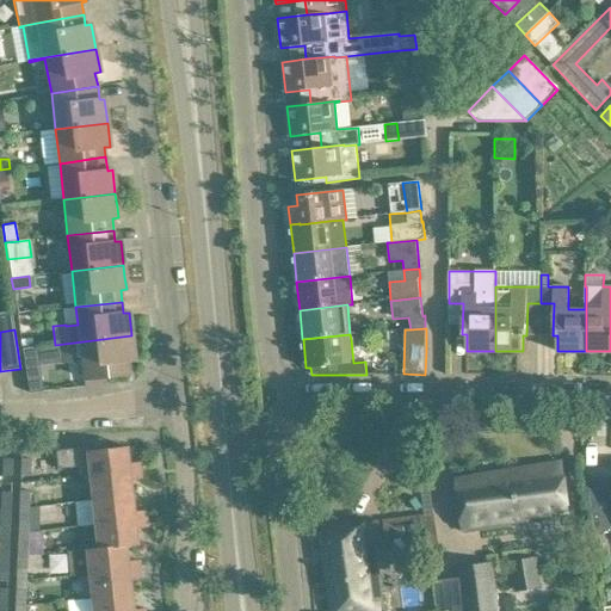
[(131,335),(55,345),(56,364),(71,363),(71,360),(81,359),(84,378),(103,376),(103,378),(130,376),(129,360),(134,360),(131,335)]
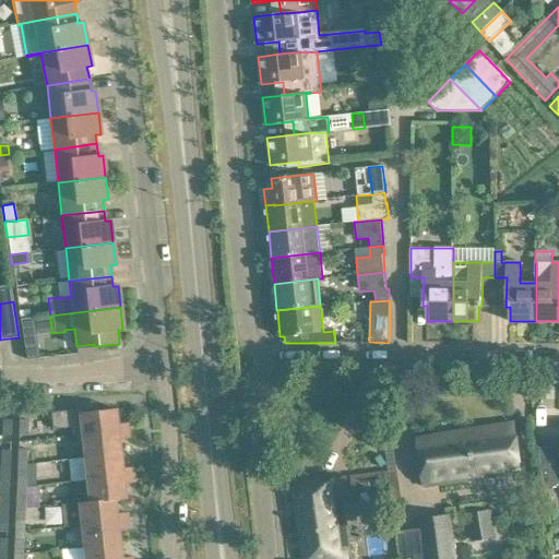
[(20,319),(25,349),(38,347),(33,317),(20,319)]
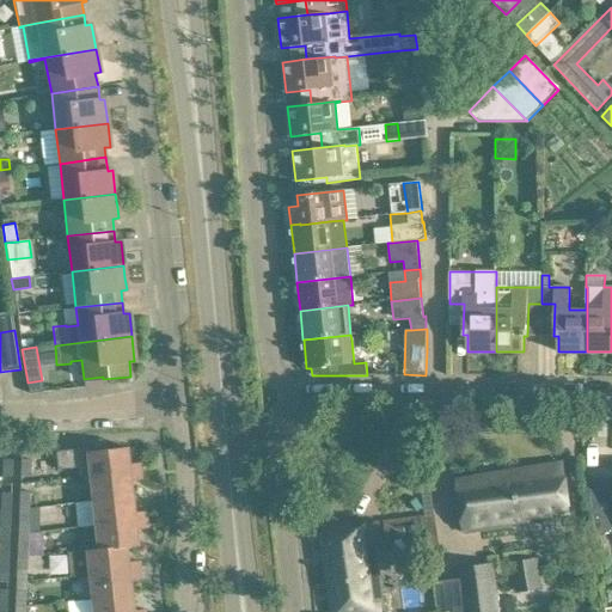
[(87,448),(55,452),(57,471),(79,469),(80,477),(140,471),(140,463),(128,465),(127,447),(87,452),(87,448)]
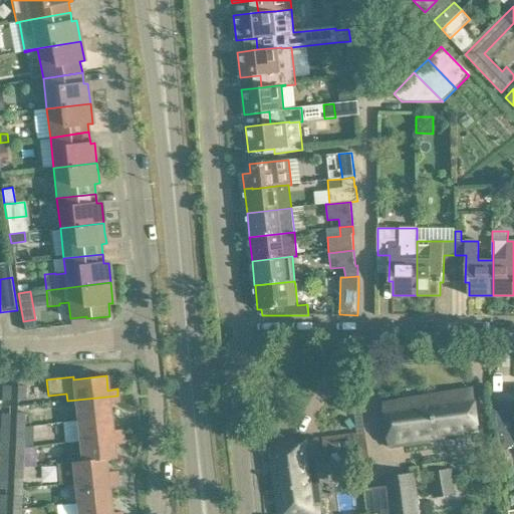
[(10,401),(10,387),(2,386),(1,400),(10,401)]
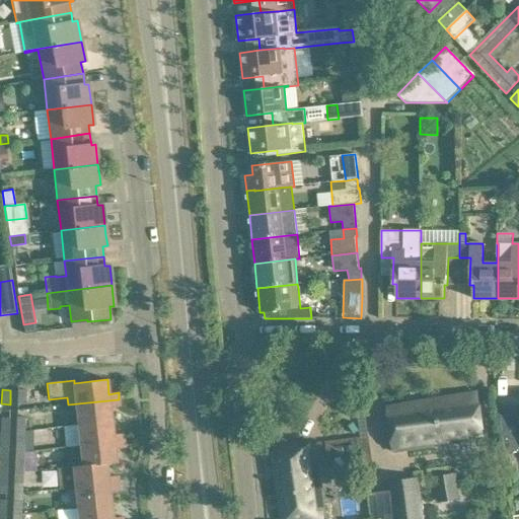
[(26,390),(17,389),(17,403),(25,404),(26,390)]
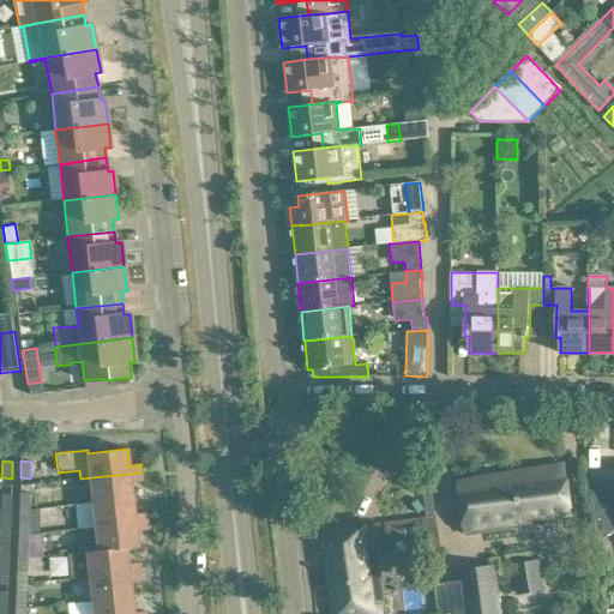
[(458,483),(462,506),(467,535),(523,525),(522,521),(572,512),(565,465),(458,483)]
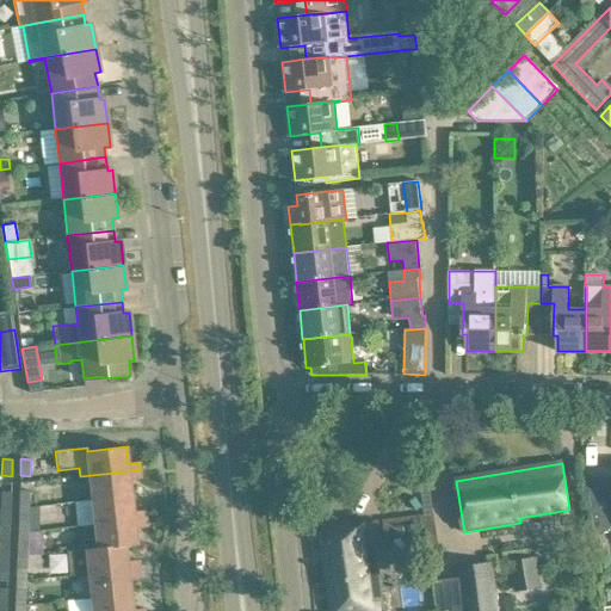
[(140,470),(80,476),(80,479),(88,477),(92,500),(131,495),(130,480),(141,479),(140,470)]
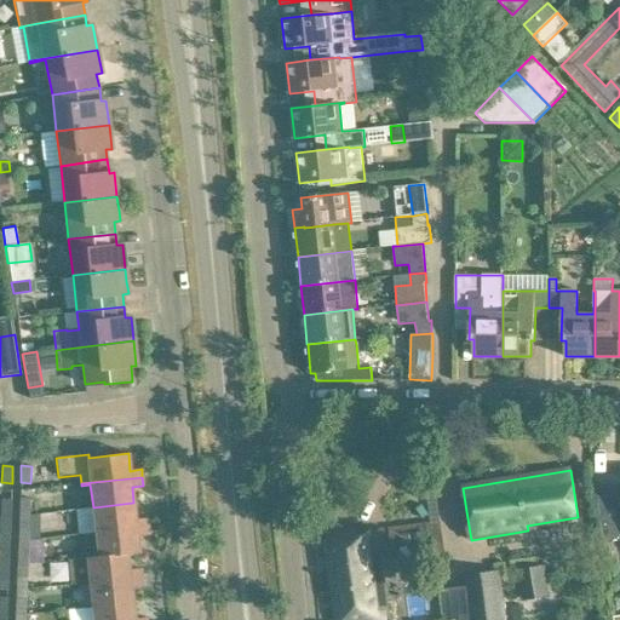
[(30,498),(21,498),(19,515),(29,514),(30,498)]
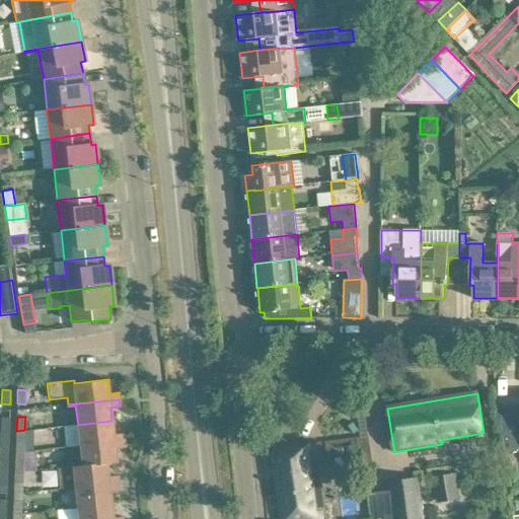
[(1,418),(0,432),(8,433),(9,418),(1,418)]
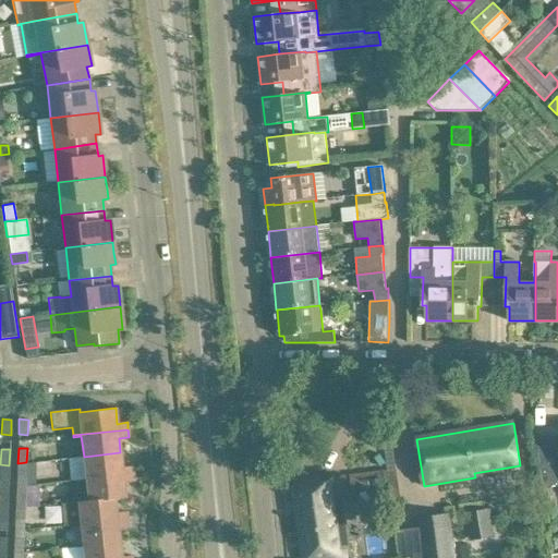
[(120,452),(84,457),(86,480),(133,474),(132,466),(122,468),(120,452)]
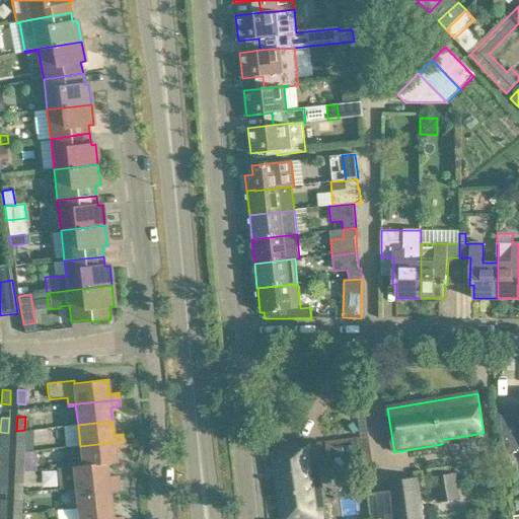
[(15,453),(23,452),(24,431),(35,430),(24,430),(16,431),(15,445),(15,453)]
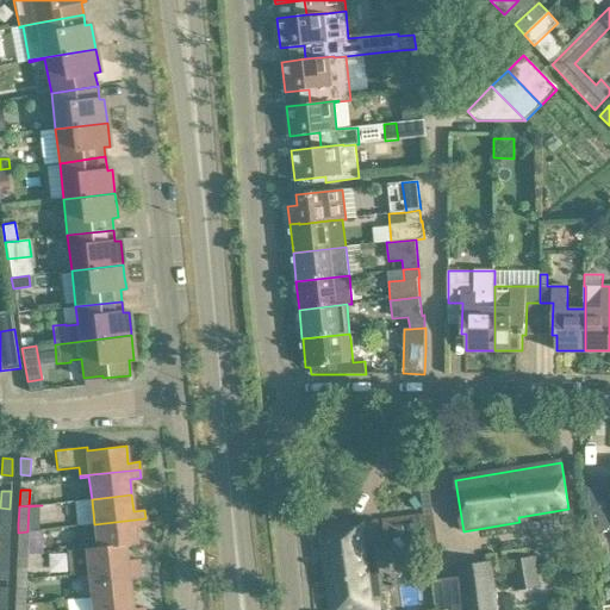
[(0,508),(0,518),(0,530),(10,531),(10,509),(0,508)]
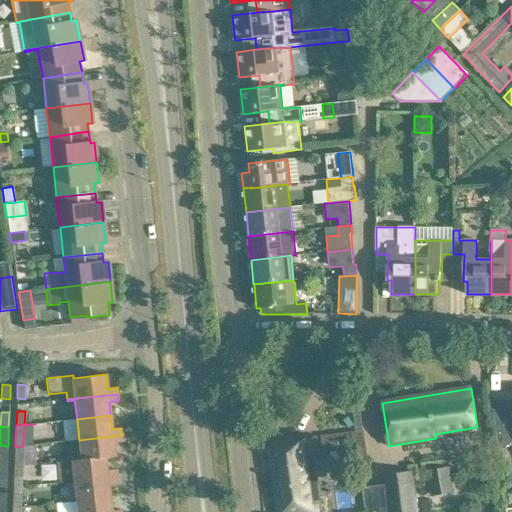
[(511,431),(496,431),(498,446),(511,445),(511,431)]
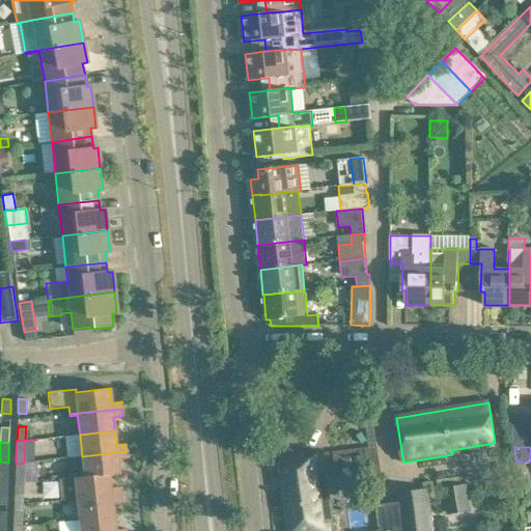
[(75,479),(109,475),(119,474),(117,458),(128,457),(127,451),(82,456),(84,476),(75,477),(75,479)]
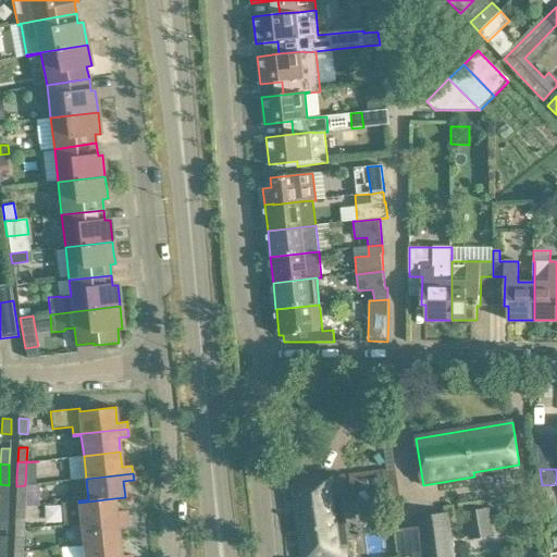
[(302,556),(327,556),(349,554),(338,475),(293,482),(302,556)]
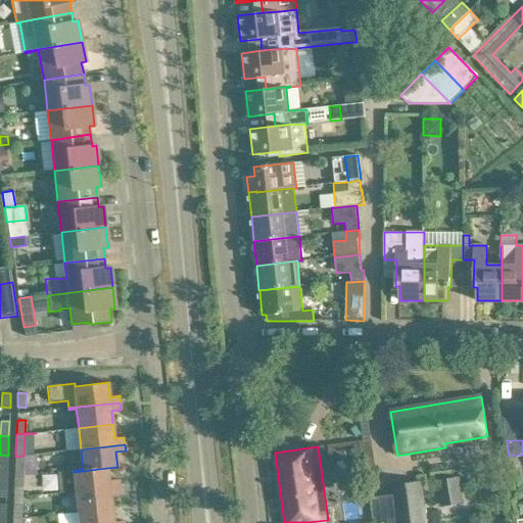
[(15,457),(14,476),(22,476),(24,456),(15,457)]
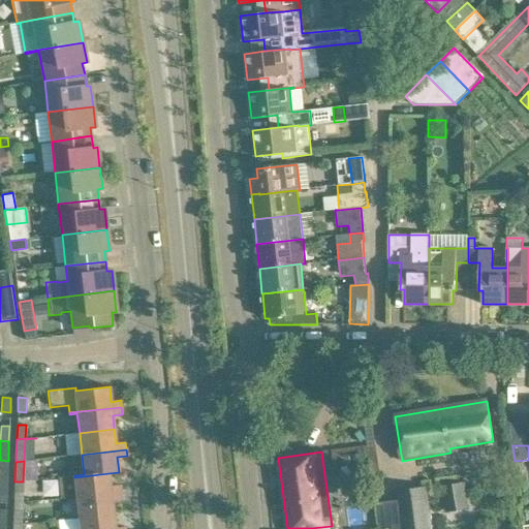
[(74,477),(76,498),(121,493),(120,486),(111,487),(109,473),(74,477)]
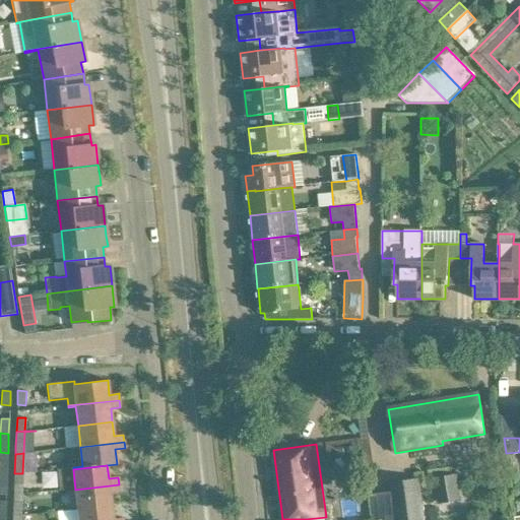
[(14,484),(22,484),(22,473),(14,473),(14,484)]
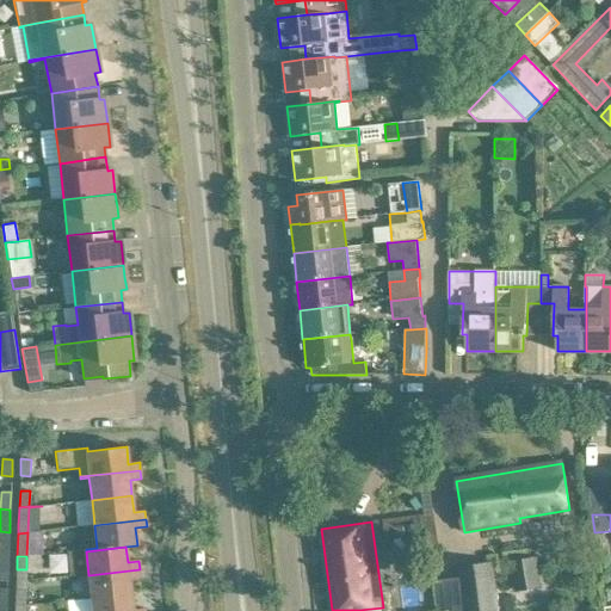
[(517,590),(542,585),(536,557),(511,563),(517,590)]
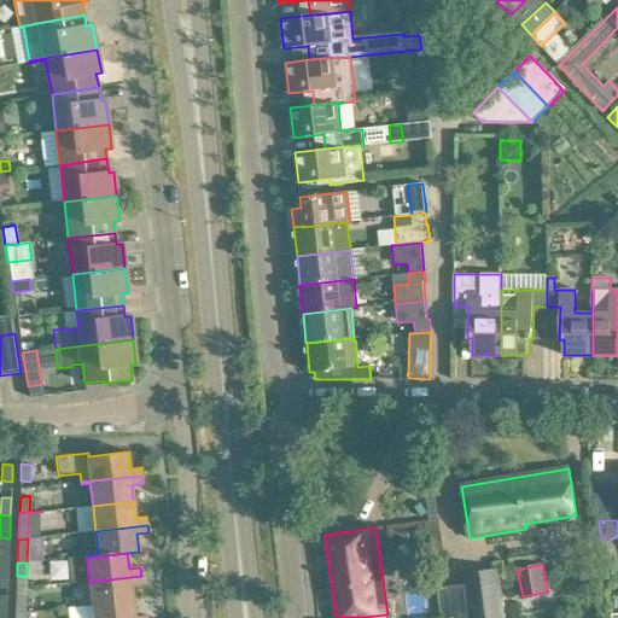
[(471,617),(503,617),(497,569),(465,573),(471,617)]
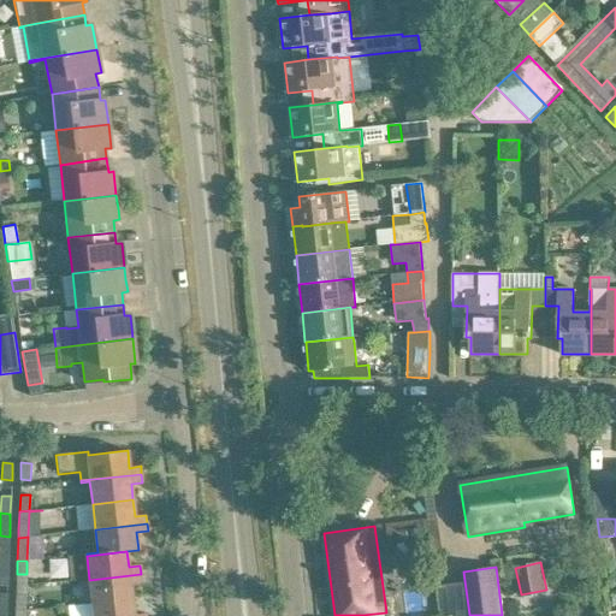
[(141,574),(89,580),(92,604),(132,599),(130,582),(142,581),(141,574)]
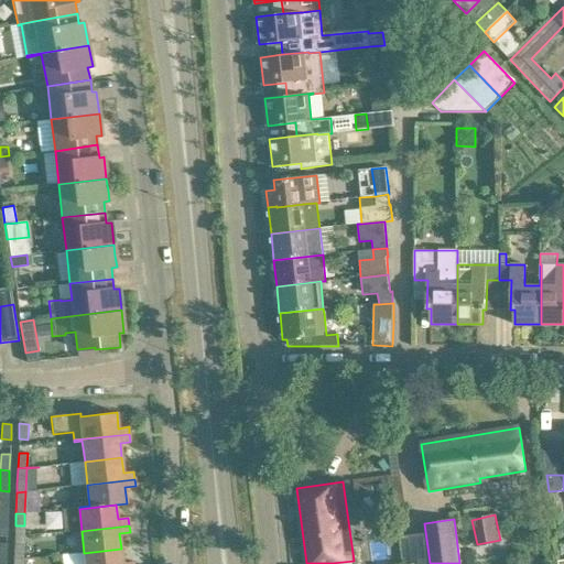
[(15,534),(14,560),(23,559),(24,534),(15,534)]
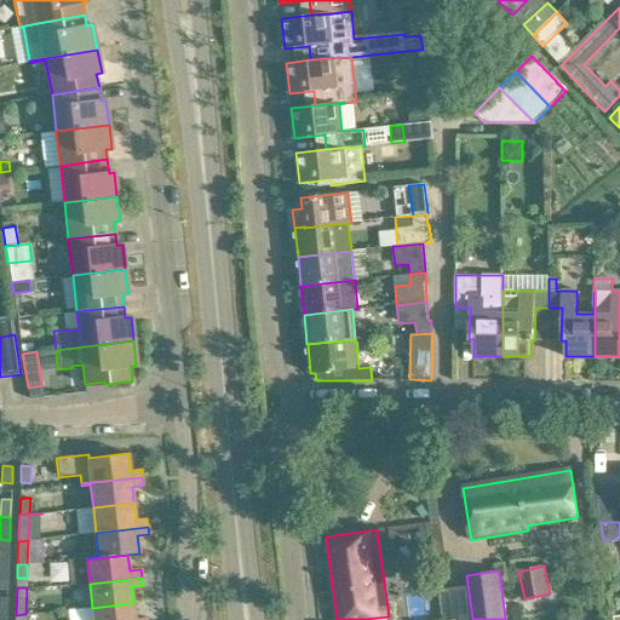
[(133,603),(92,608),(93,619),(145,619),(147,618),(135,619),(133,603)]
